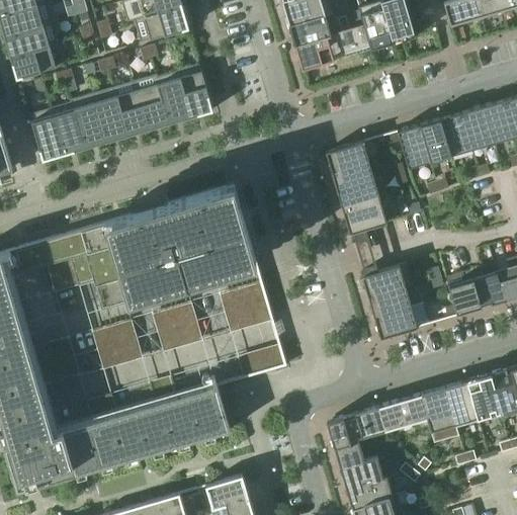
[(35,0),(0,0),(0,15),(37,5),(36,4),(35,0)]
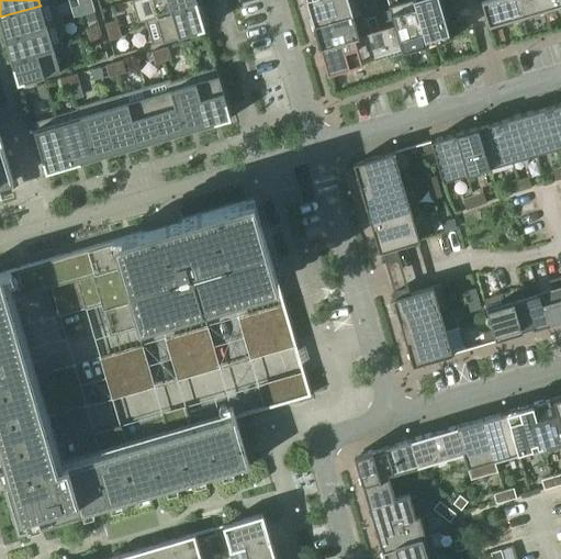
[(149,0),(156,20),(156,21),(198,9),(195,0),(149,0)]
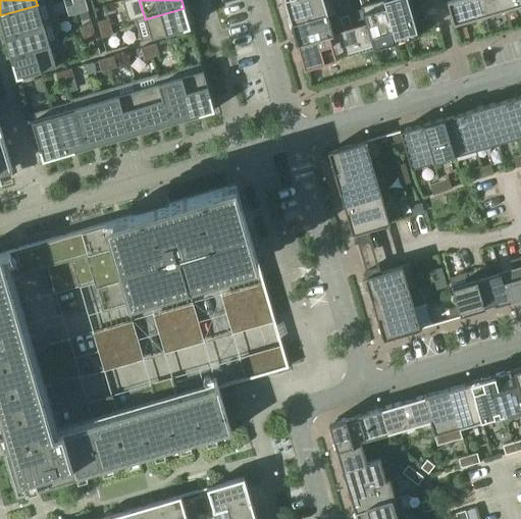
[(294,0),(284,3),(292,27),(328,16),(335,14),(330,0),(294,0)]
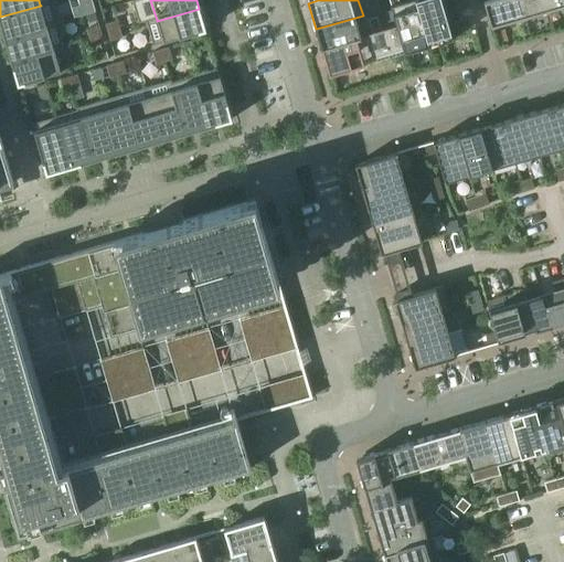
[(421,0),(415,2),(428,49),(453,42),(440,0),(421,0)]
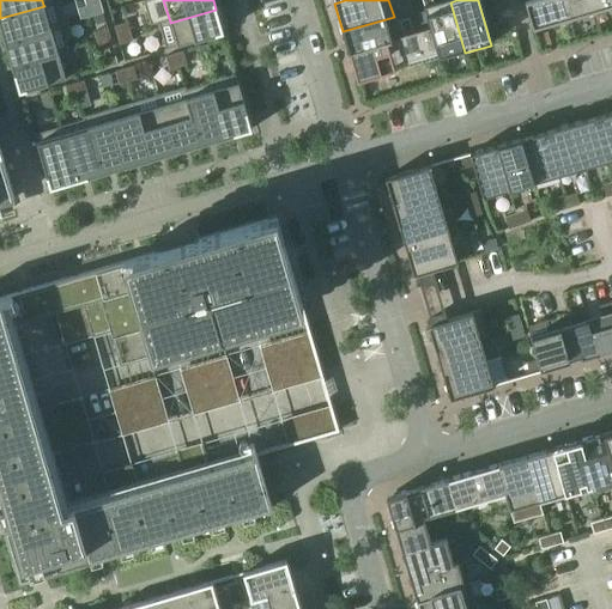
[(611,0),(549,0),(526,7),(533,34),(611,10),(611,0)]
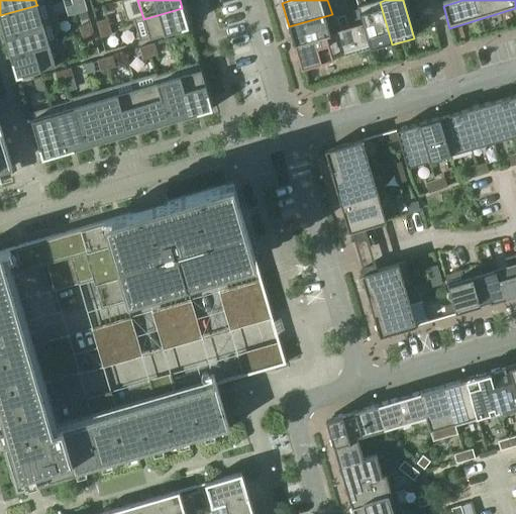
[(45,1),(36,4),(37,5),(0,15),(0,22),(4,37),(53,23),(45,1)]
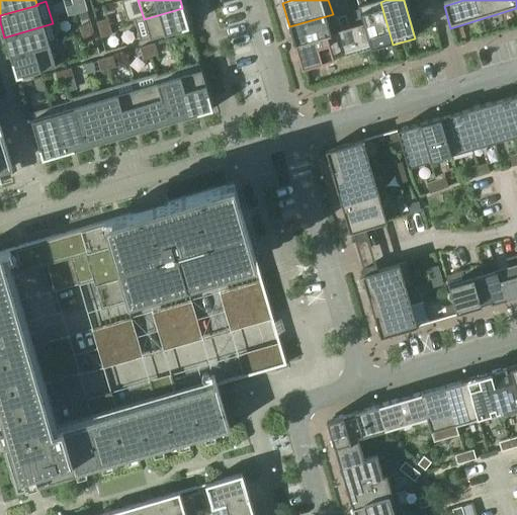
[(358,8),(363,25),(364,25),(371,48),(370,48),(371,51),(393,45),(380,2),(366,6),(358,8)]
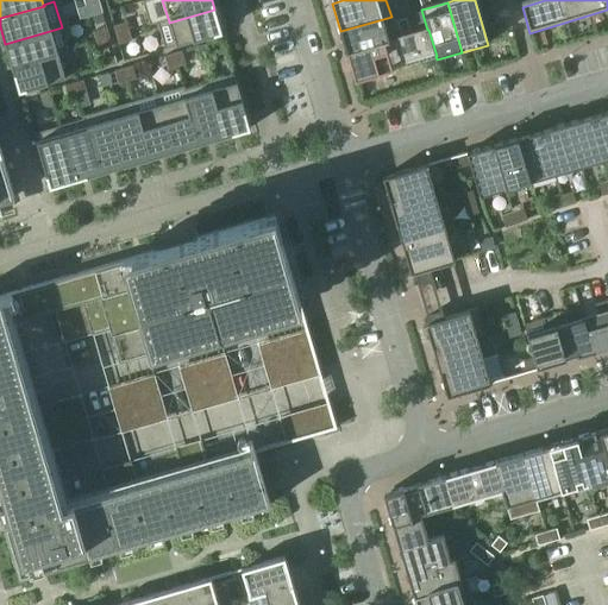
[(169,23),(169,21),(157,25),(165,52),(223,36),(214,10),(169,23)]
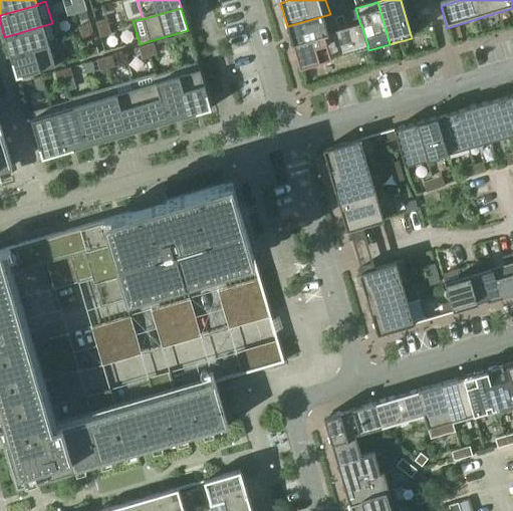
[(287,26),(293,46),(329,36),(328,35),(323,16),(287,26)]
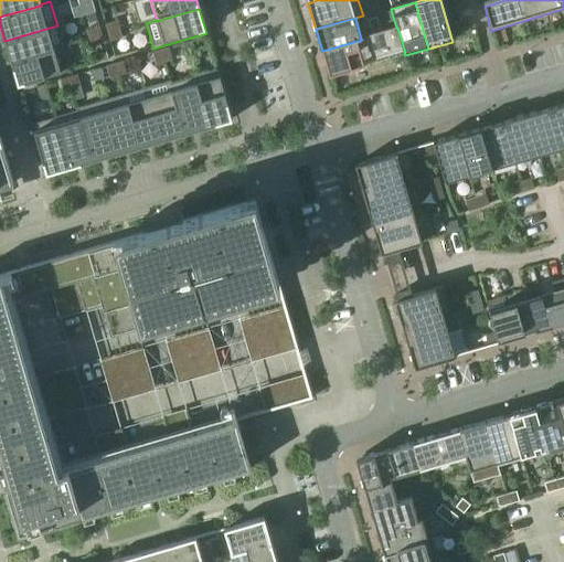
[(369,22),(373,35),(381,33),(378,20),(369,22)]
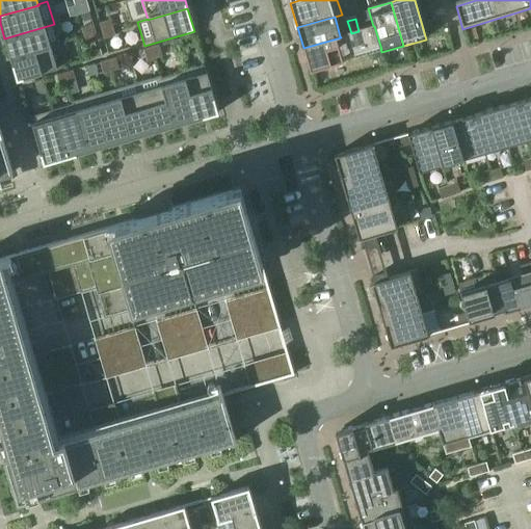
[(100,27),(102,33),(113,30),(111,22),(100,25),(100,27)]
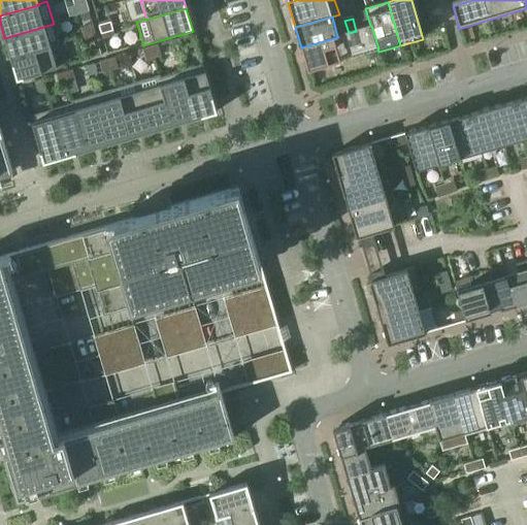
[(4,38),(10,60),(60,45),(54,24),(4,38)]
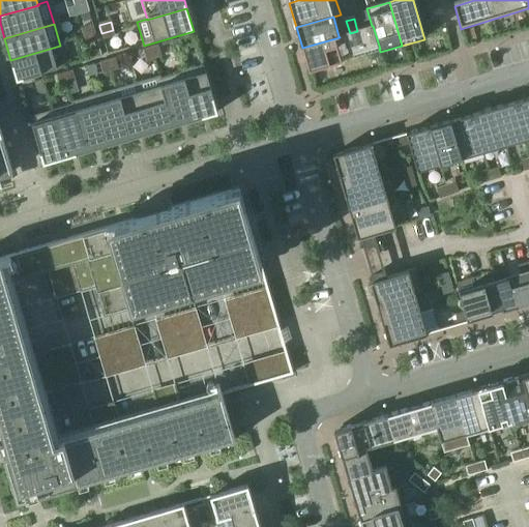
[(340,37),(302,48),(310,72),(342,63),(380,52),(379,49),(380,49),(373,26),(372,26),(370,27),(357,31),(350,33),(339,36),(340,37)]
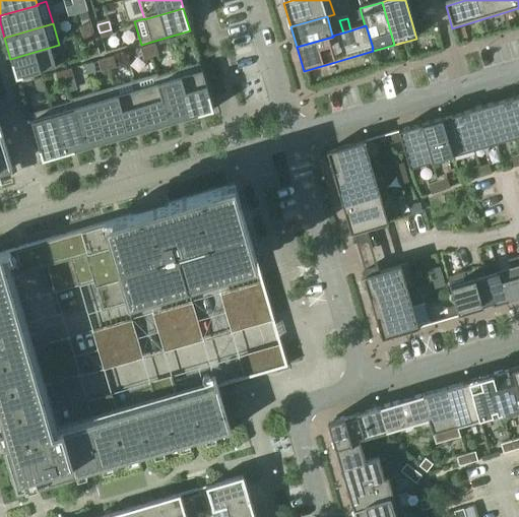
[(83,38),(94,35),(91,26),(80,29),(83,38)]
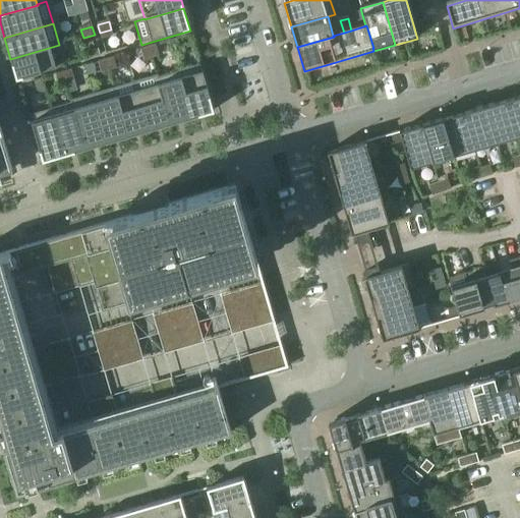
[(111,30),(100,33),(102,41),(114,37),(111,30)]
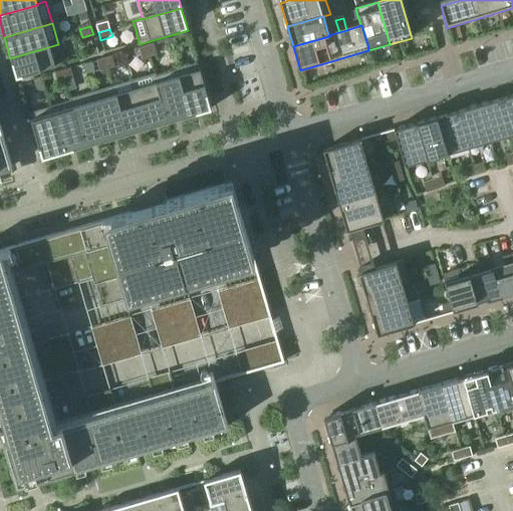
[(94,40),(93,34),(82,37),(84,45),(95,41),(94,40)]
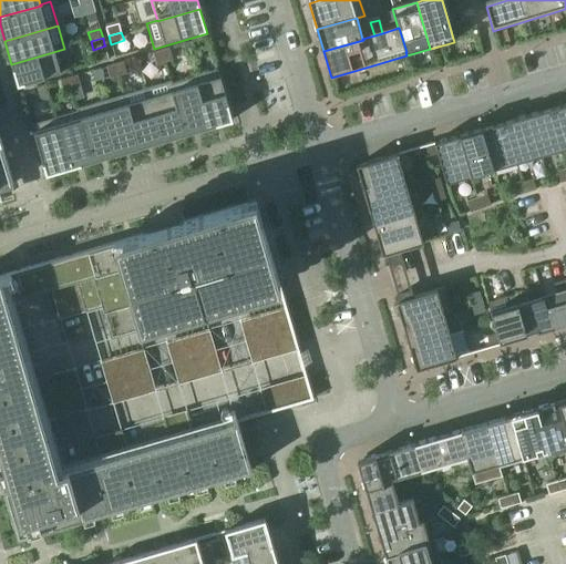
[(189,59),(198,55),(195,43),(186,45),(189,59)]
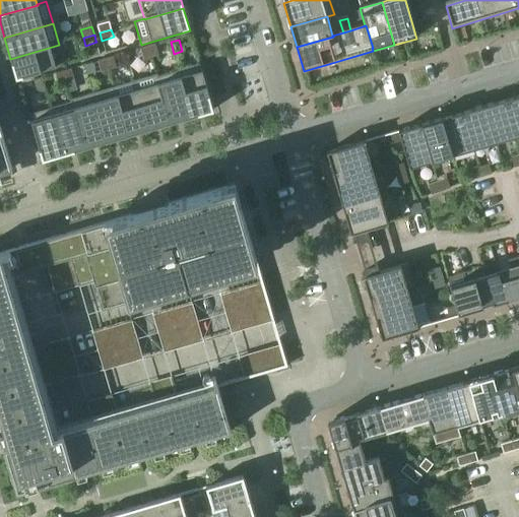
[(59,45),(10,59),(17,81),(56,69),(52,55),(61,52),(59,45)]
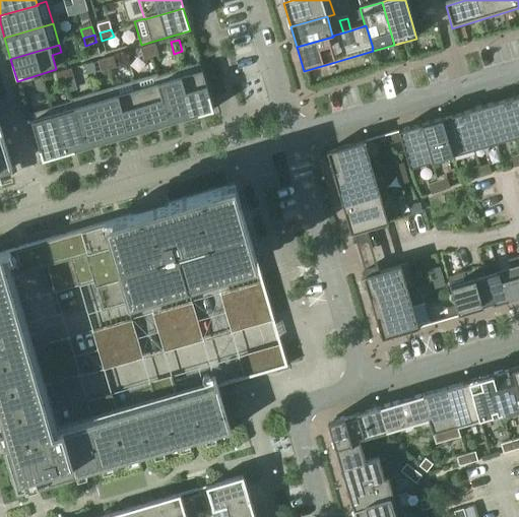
[(148,49),(151,60),(159,58),(155,46),(148,49)]
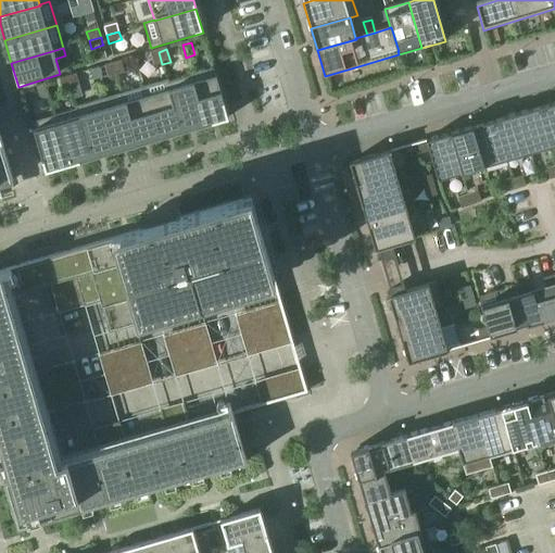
[(154,66),(162,64),(159,52),(150,54),(154,66)]
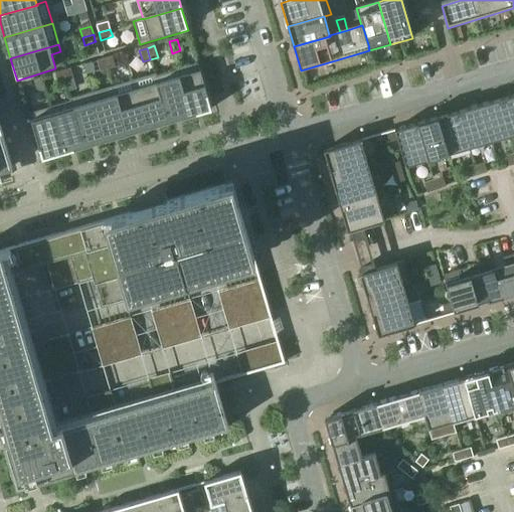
[(113,57),(105,60),(109,71),(116,69),(113,57)]
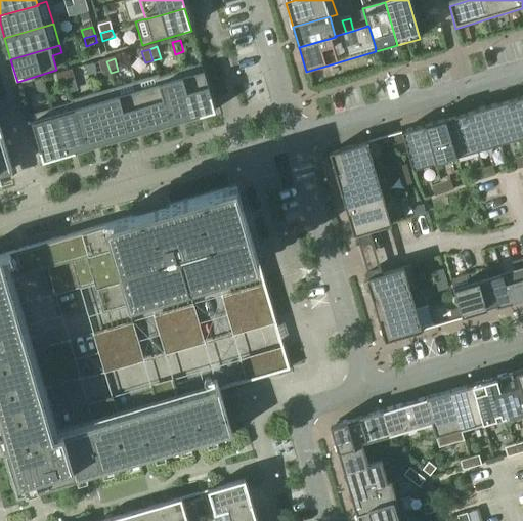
[(111,73),(106,61),(99,63),(102,75),(111,73)]
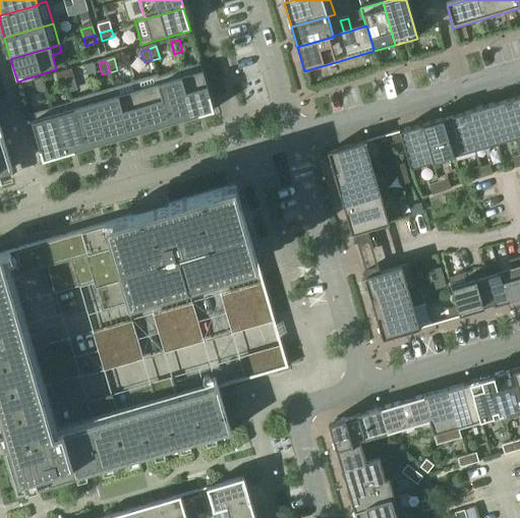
[(200,67),(178,73),(191,119),(214,113),(200,67)]
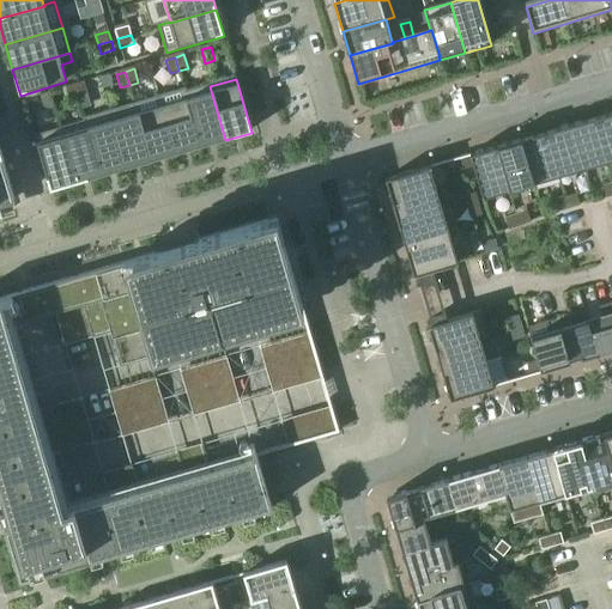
[(74,86),(79,101),(89,97),(85,84),(74,86)]
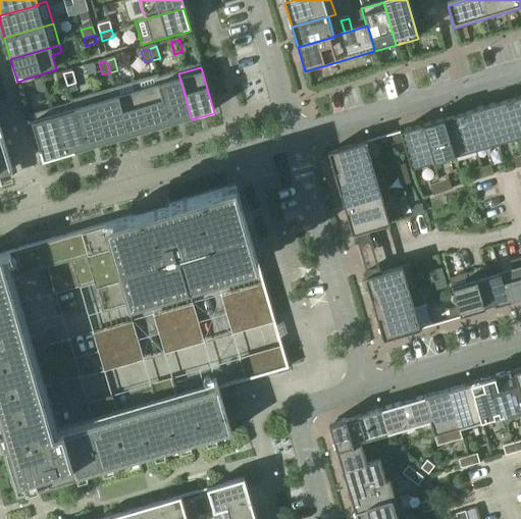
[(60,88),(67,86),(63,73),(56,76),(60,88)]
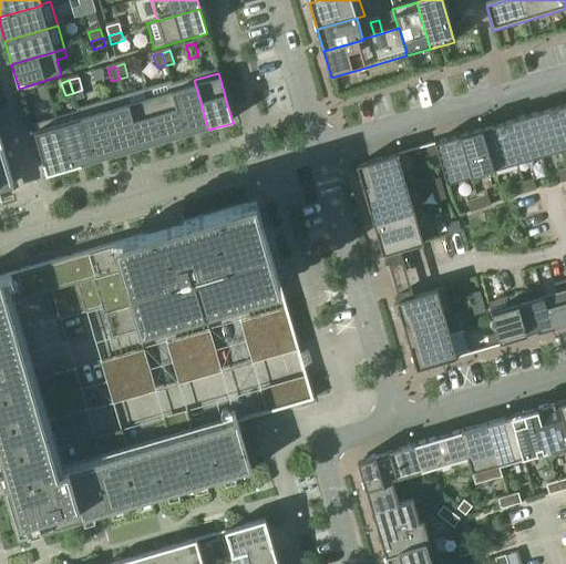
[(208,130),(194,80),(173,86),(171,86),(186,136),(208,130)]
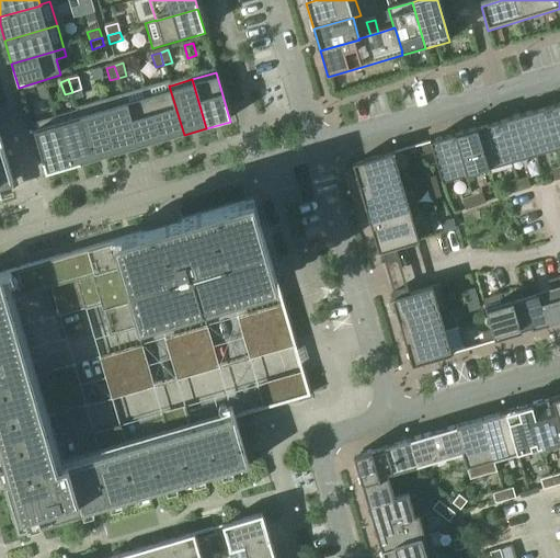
[(169,86),(171,86),(170,82),(146,90),(161,141),(164,141),(184,135),(169,86)]
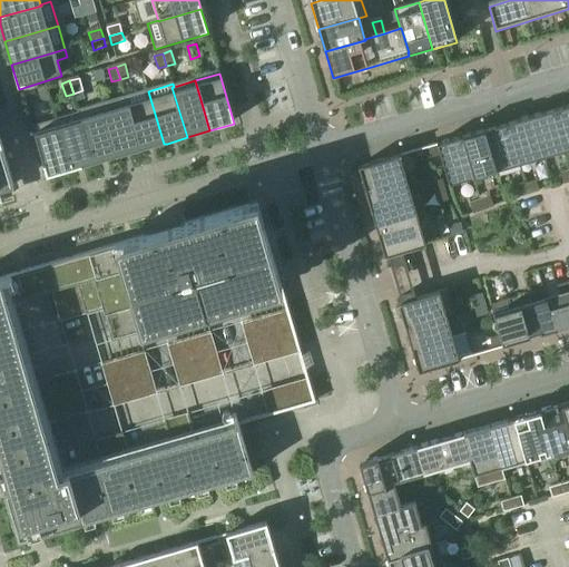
[(50,99),(47,87),(38,89),(41,103),(50,99)]
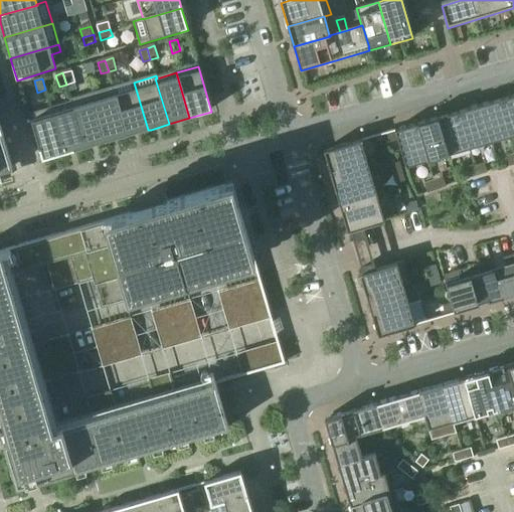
[(134,82),(113,89),(127,137),(148,130),(134,82)]
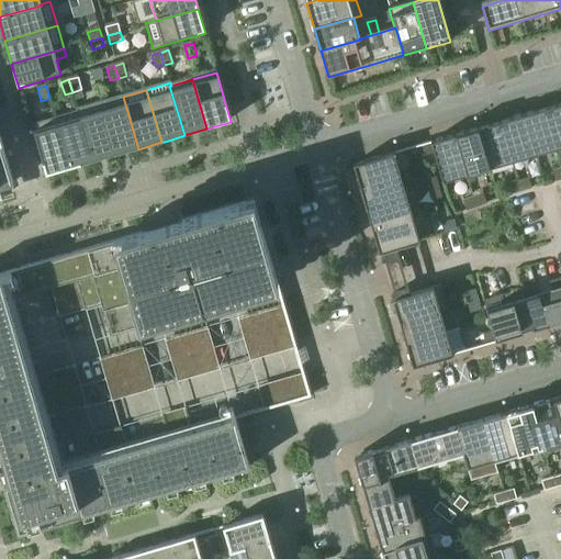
[(123,97),(100,103),(115,156),(138,149),(123,97)]
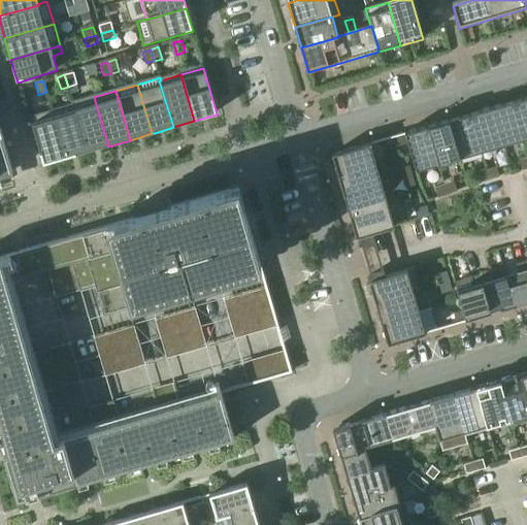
[(108,146),(94,97),(72,103),(72,106),(73,105),(88,153),(108,146)]
